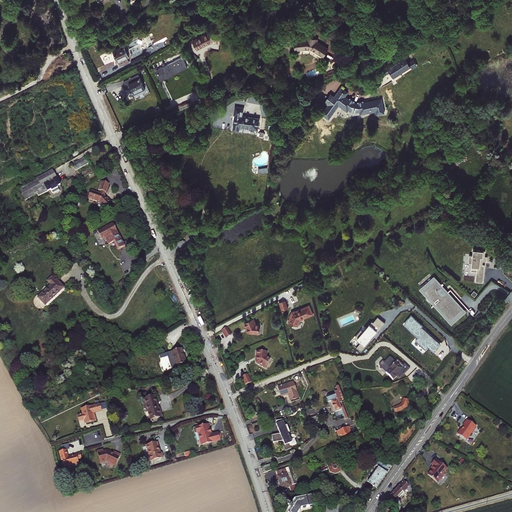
[(262,4),(252,4),(252,14),(262,14),(262,4)]
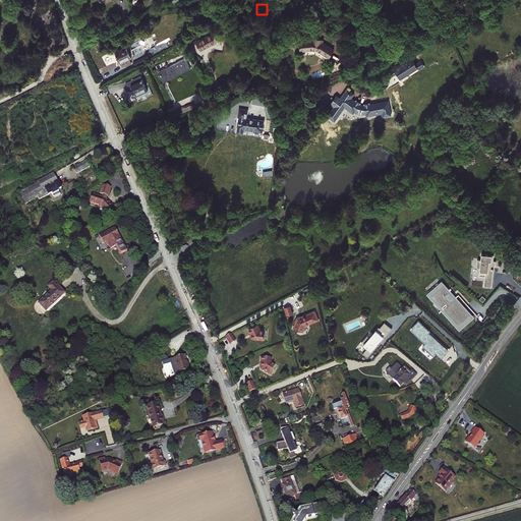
[(109,8),(100,11),(103,20),(112,17),(109,8)]
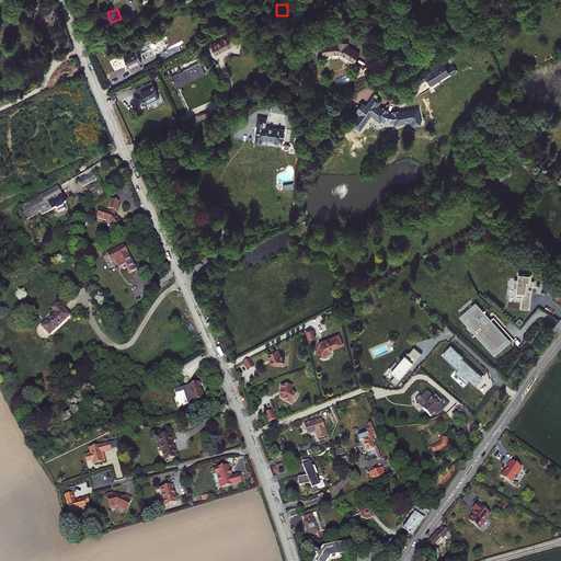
[(242,37),(231,36),(215,45),(219,54),(235,46),(242,47),(242,37)]
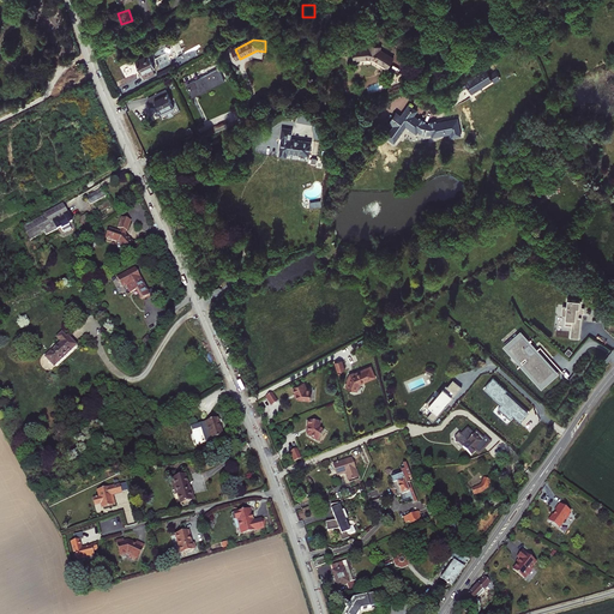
[(371,47),(355,48),(356,59),(373,58),(377,59),(390,66),(396,58),(381,49),(383,46),(372,43),(371,47)]
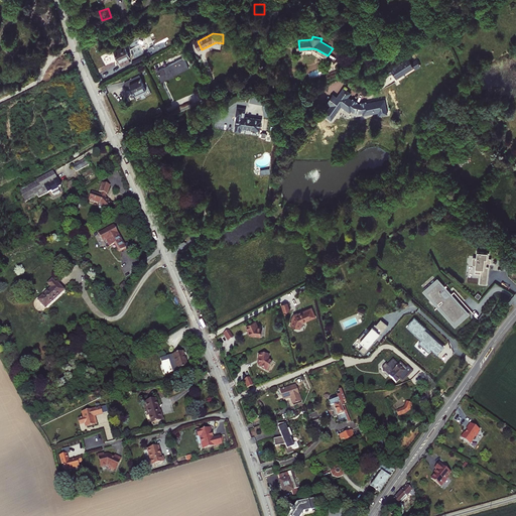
[(134,56),(128,45),(117,51),(125,66),(132,61),(133,62),(134,61),(132,57),(134,56)]
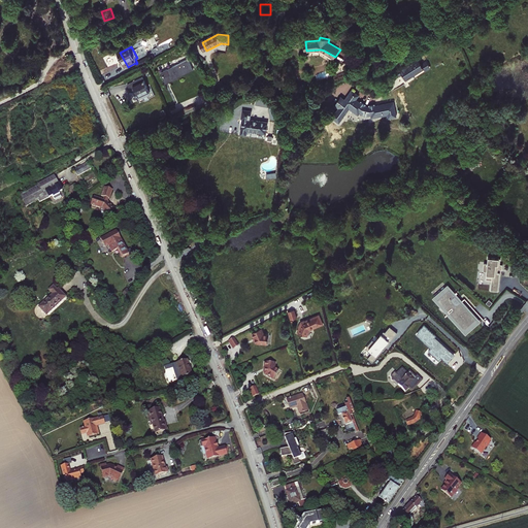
[(150,57),(139,62),(141,66),(152,60),(150,57)]
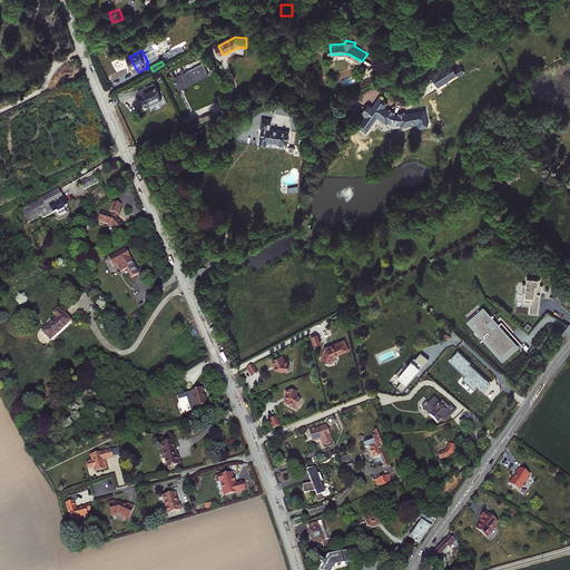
[(441,88),(451,82),(450,80),(461,74),(459,68),(455,62),(435,75),(431,76),(433,79),(438,78),(439,80),(441,85),(440,86),(441,88)]
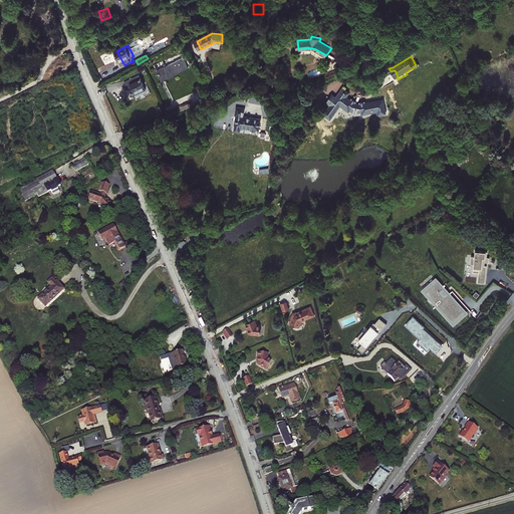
[(164,81),(191,68),(186,57),(159,70),(164,81)]
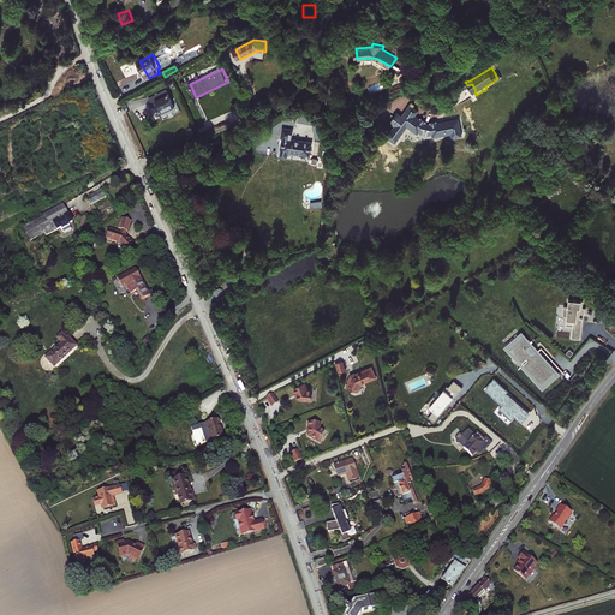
[(501,70),(495,73),(497,79),(499,82),(506,78),(501,70)]
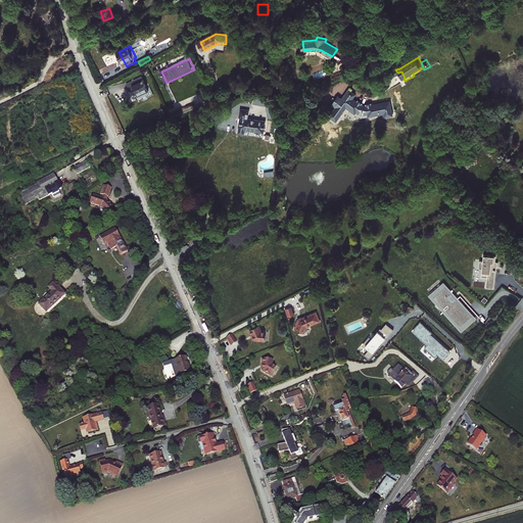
[(144,76),(129,83),(132,89),(136,87),(140,96),(151,90),(144,76)]
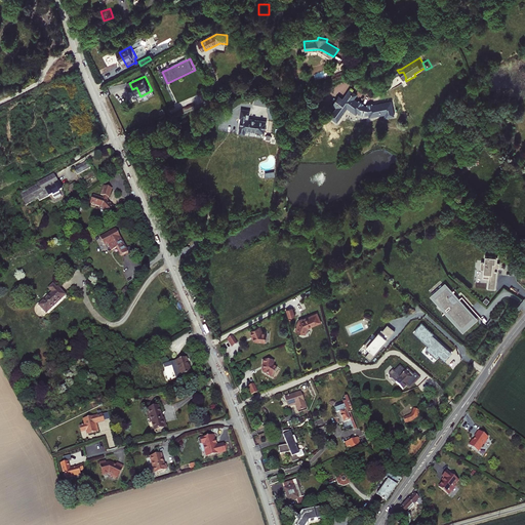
[(353,88),(349,94),(355,99),(357,97),(360,93),(353,88)]
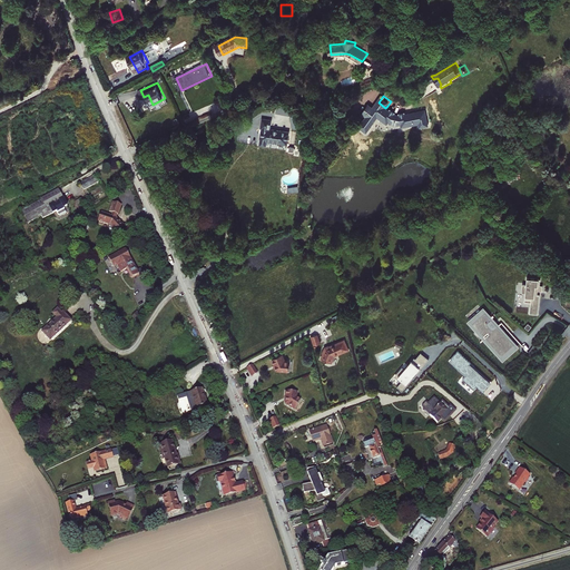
[(361,126),(369,131),(380,117),(389,124),(392,120),(394,116),(391,112),(392,109),(387,106),(385,108),(379,102),(375,106),(371,104),(365,112),(369,116),(361,126)]
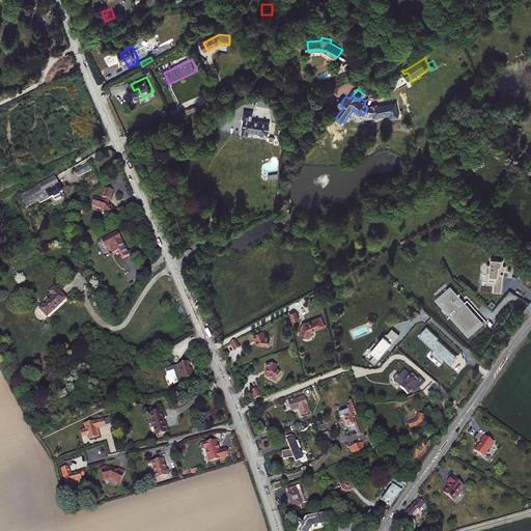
[(393,113),(394,117),(401,114),(398,100),(380,105),(374,106),(369,105),(367,108),(365,112),(368,114),(372,115),(376,114),(378,117),(393,113)]
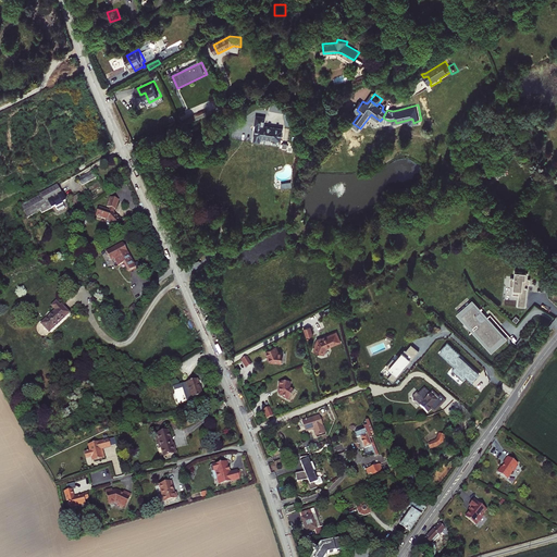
[(269,116),(259,115),(258,124),(260,124),(259,126),(258,126),(257,134),(258,134),(257,140),(263,141),(263,137),(284,140),(286,128),(268,125),(269,116)]
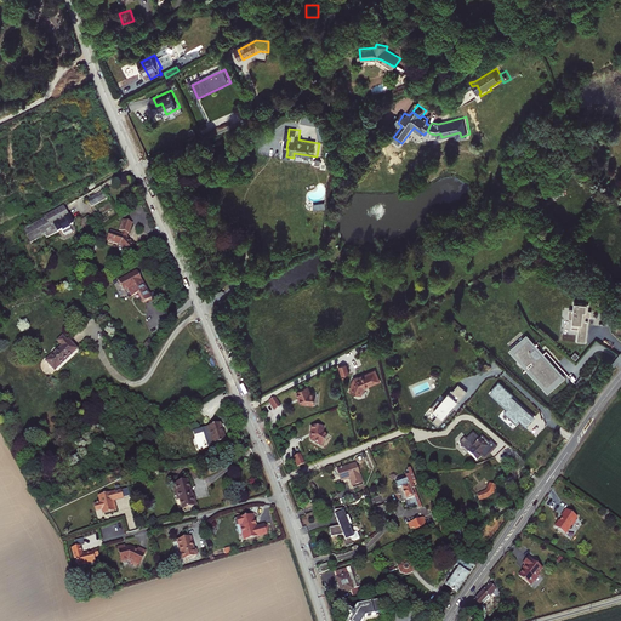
[(107,188),(91,197),(96,204),(112,195),(107,188)]
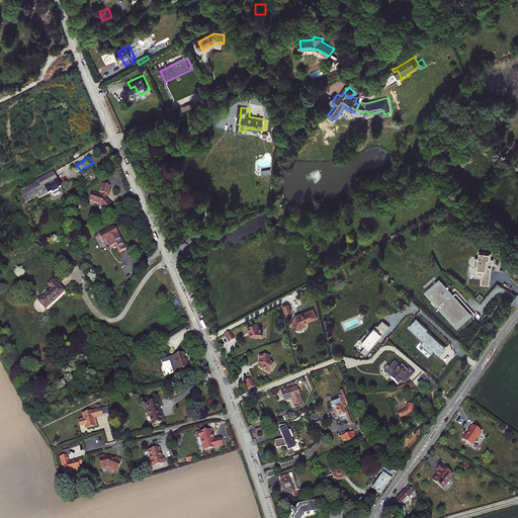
[(56,171),(40,180),(41,181),(28,188),(34,198),(40,195),(42,197),(55,190),(57,194),(63,190),(61,187),(64,185),(56,171)]
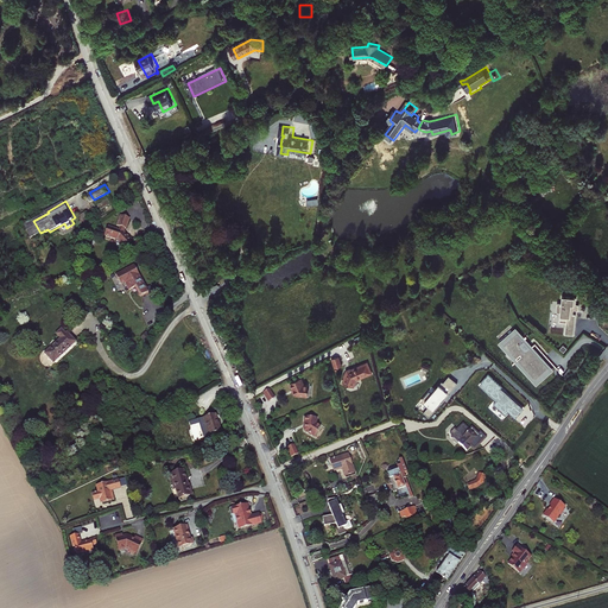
[(83,213),(92,229),(96,226),(87,210),(83,213)]
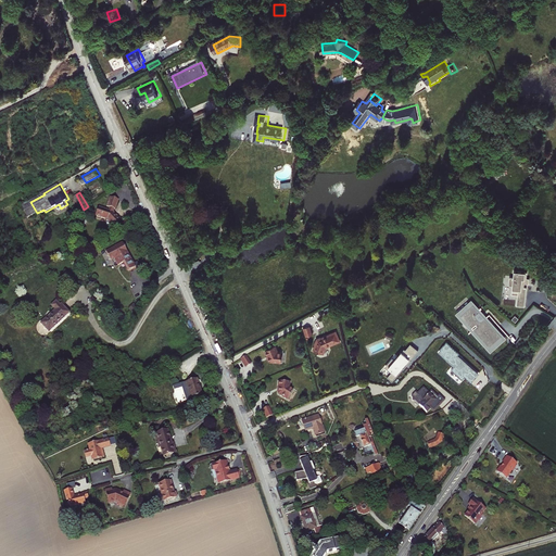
[(121,199),(111,198),(110,205),(113,206),(113,210),(102,207),(100,217),(109,218),(117,226),(124,218),(121,215),(119,216),(116,212),(117,209),(118,209),(121,199)]
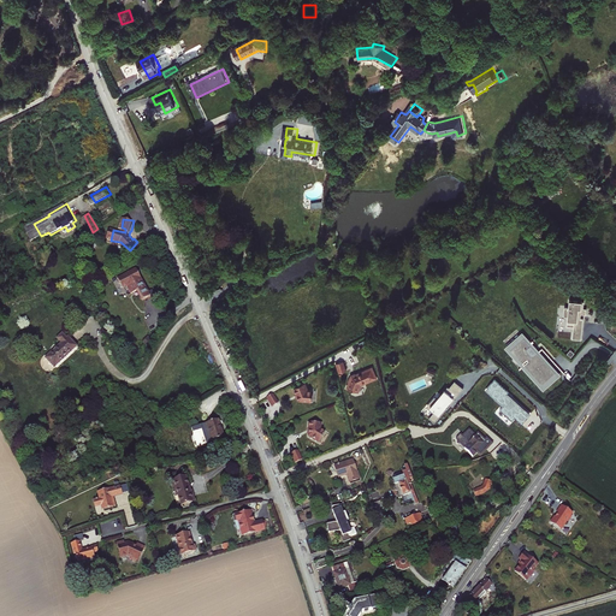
[(41,236),(34,224),(27,227),(34,241),(41,236)]
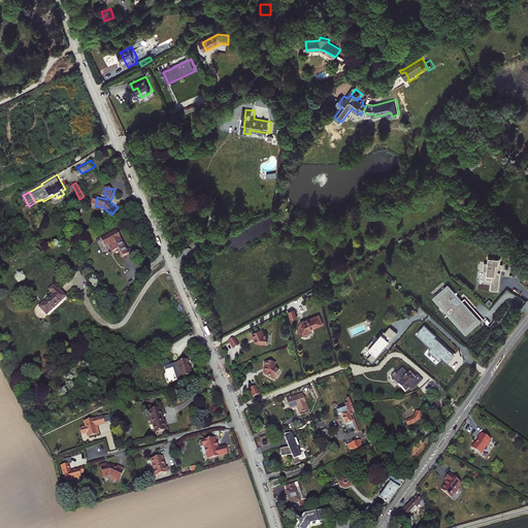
[(120,230),(113,234),(117,241),(124,238),(120,230)]
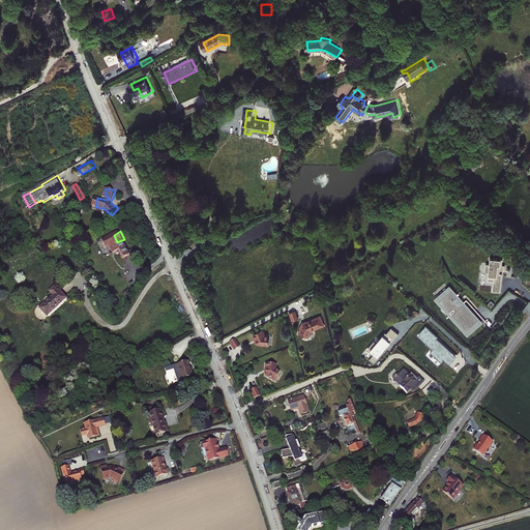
[(133,256),(124,239),(117,242),(114,235),(108,237),(112,246),(116,254),(122,251),(126,259),(133,256)]
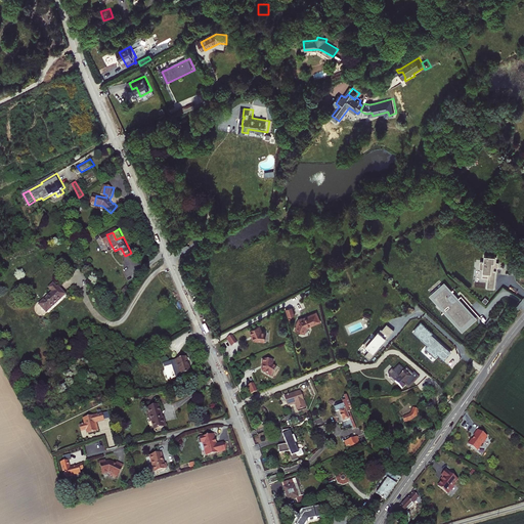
[(488,280),(495,281),(496,271),(494,271),(494,267),(499,267),(499,263),(497,262),(497,257),(485,256),(484,261),(481,261),(480,269),(483,269),(482,277),(488,277),(488,280)]
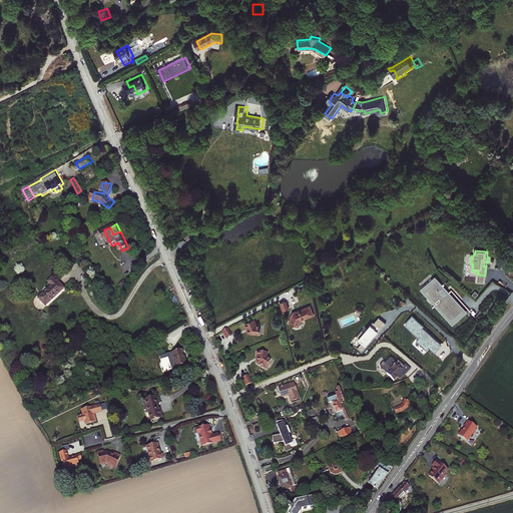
[(478,275),(477,283),(484,284),(485,276),(478,275)]
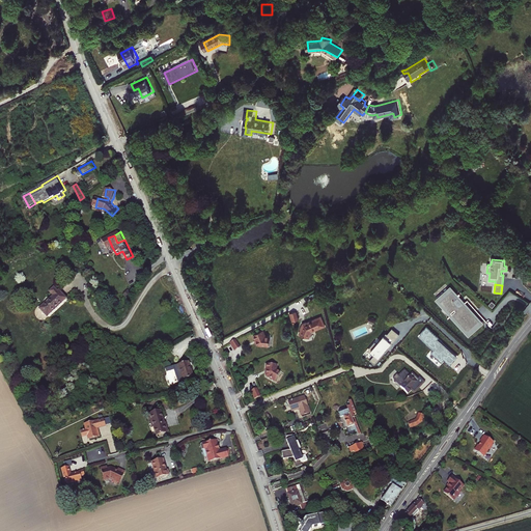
[(56,296),(43,309),(51,317),(70,299),(62,290),(61,291),(57,287),(53,291),(56,296)]
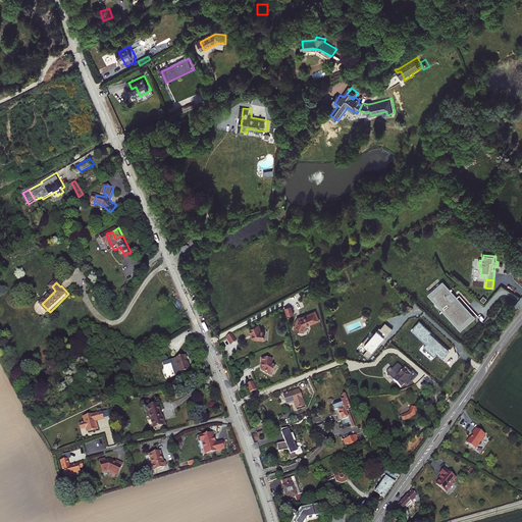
[(444,285),(432,296),(442,307),(447,304),(448,305),(439,312),(440,312),(445,309),(459,325),(470,315),(455,299),(459,295),(451,302),(446,295),(450,292),(444,285)]
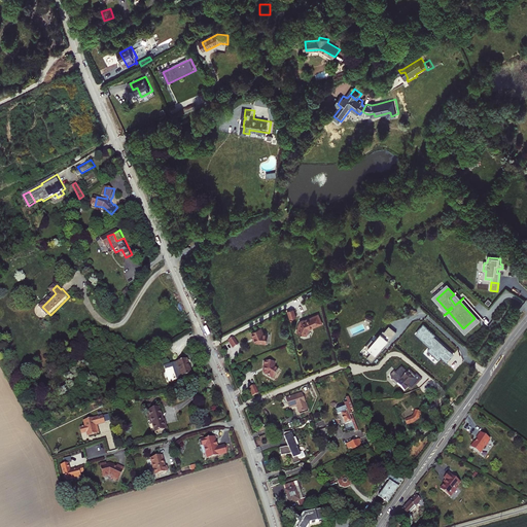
[(293,319),(291,310),(285,312),(287,320),(293,319)]
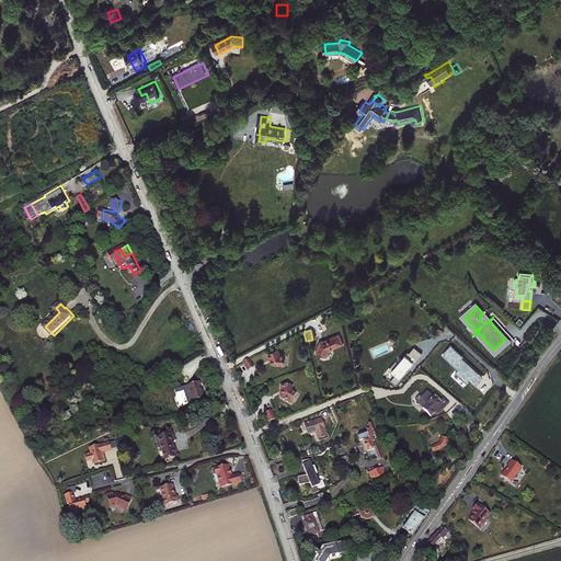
[(342,336),(322,341),(317,352),(325,357),(330,351),(344,347),(342,336)]
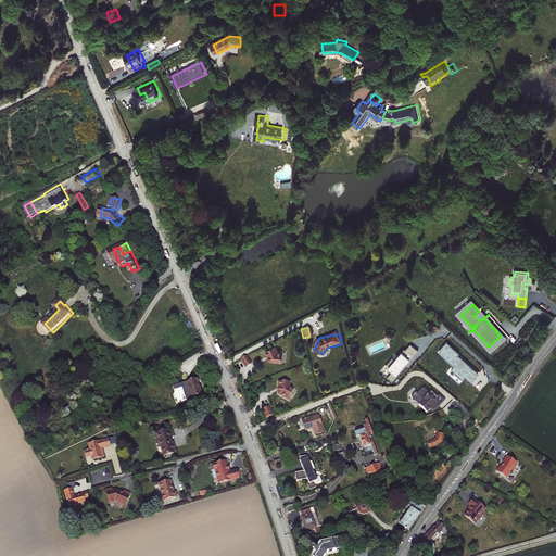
[(459,353),(447,341),(441,348),(445,352),(444,355),(455,365),(452,368),(463,378),(465,376),(471,382),(479,374),(471,368),(472,367),(463,358),(460,359),(456,356),(459,353)]
